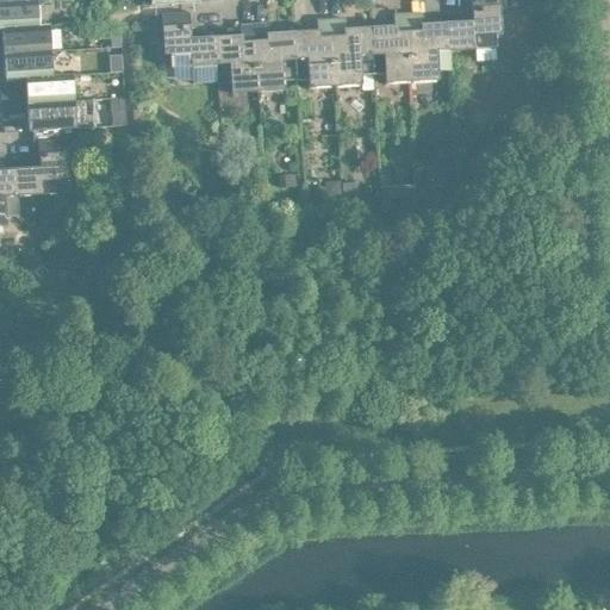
[(473,22),(448,23),(450,51),(452,51),(497,48),(496,35),(503,35),(500,8),(506,8),(505,0),(467,0),(468,11),(473,11),(473,22)]
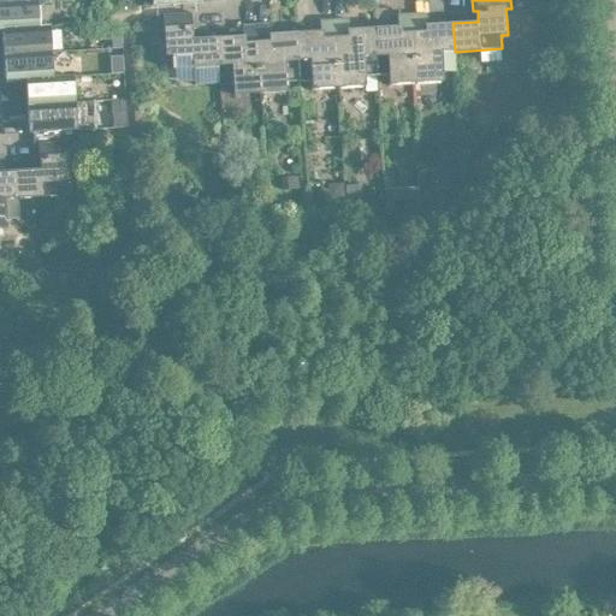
[(0,30),(3,31),(3,30),(40,28),(40,27),(39,1),(0,4),(0,30)]
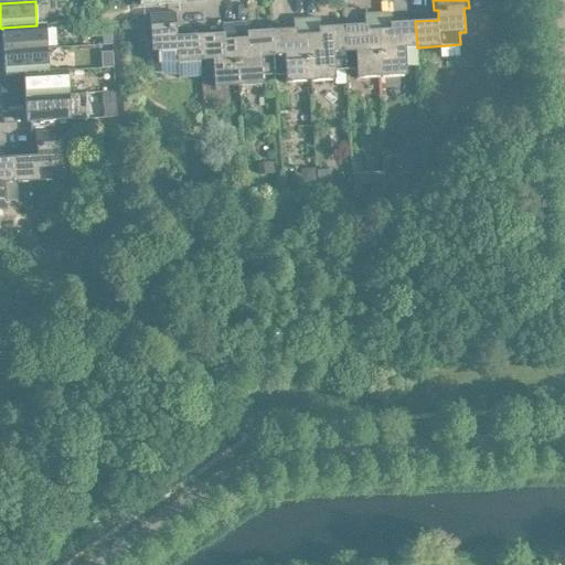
[(180,77),(202,76),(202,61),(203,61),(201,34),(178,35),(177,25),(181,25),(180,12),(145,14),(146,28),(151,28),(152,51),(159,51),(159,63),(162,63),(162,75),(180,74),(180,77)]
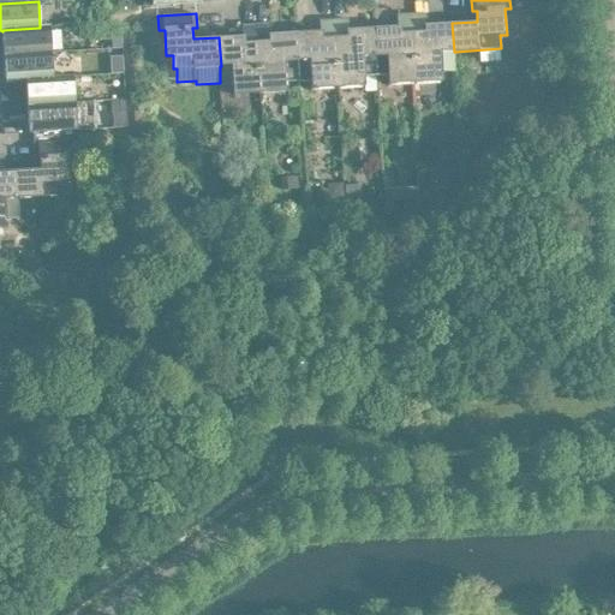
[(427,13),(412,15),(417,83),(443,82),(443,72),(457,71),(455,52),(454,52),(452,23),(428,24),(427,13)]
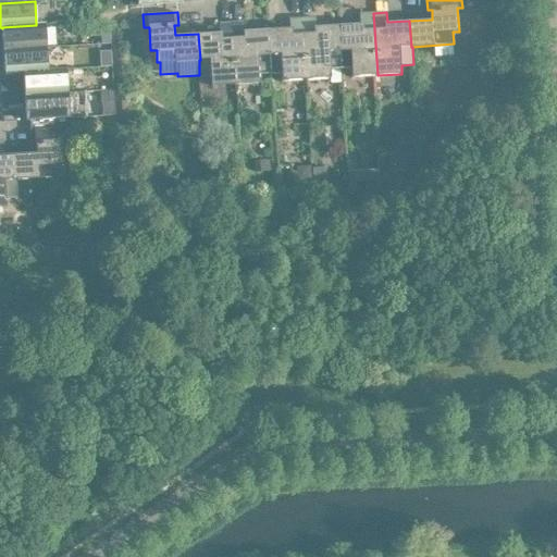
[(361,24),(338,25),(342,69),(353,69),(353,76),(378,75),(373,13),(360,14),(361,24)]
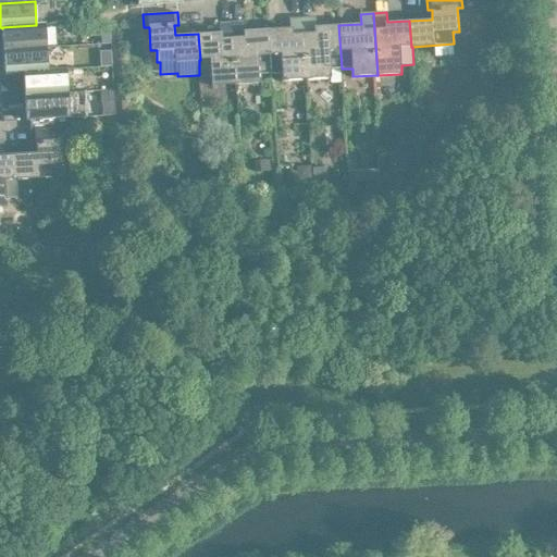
[(316,16),(302,17),(307,79),(331,78),(331,70),(342,69),(338,25),(317,26),(316,16)]
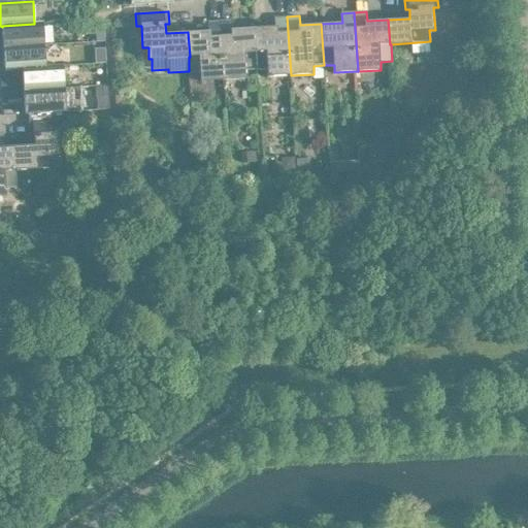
[(275,27),(255,28),(257,69),(267,69),(268,76),(291,75),(287,17),(275,18),(275,27)]
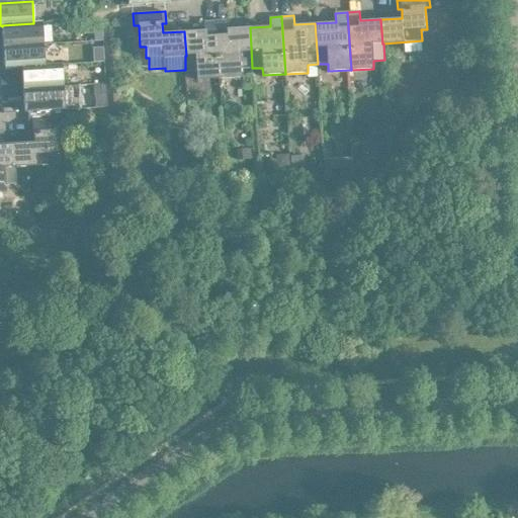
[(229,19),(217,20),(220,78),(243,77),(242,69),(252,68),(250,27),(229,28),(229,19)]
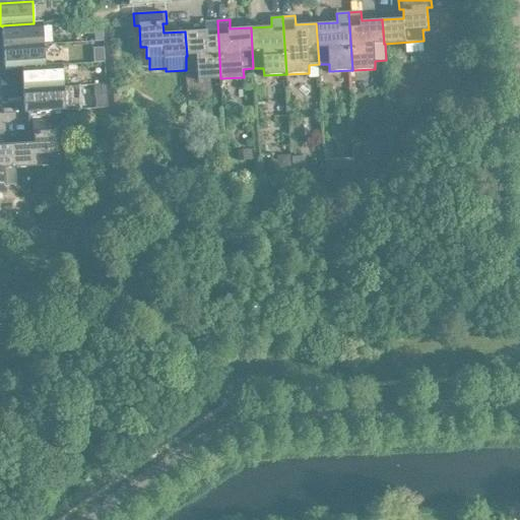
[(186,56),(186,70),(187,72),(197,72),(198,79),(220,78),(217,20),(205,21),(206,30),(185,31),(187,56),(186,56)]
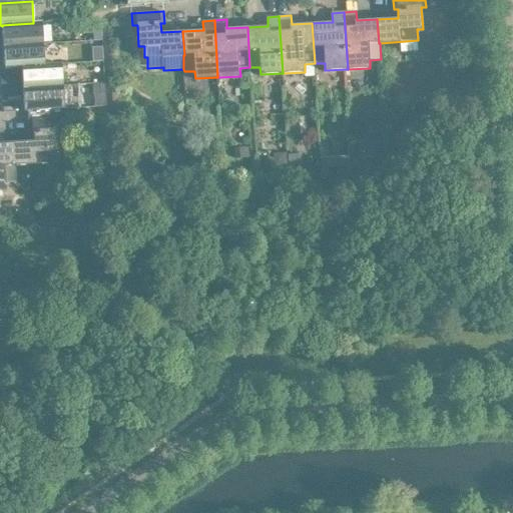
[(0,34),(0,45),(43,43),(42,21),(33,22),(33,23),(2,25),(2,26),(3,35),(0,34)]
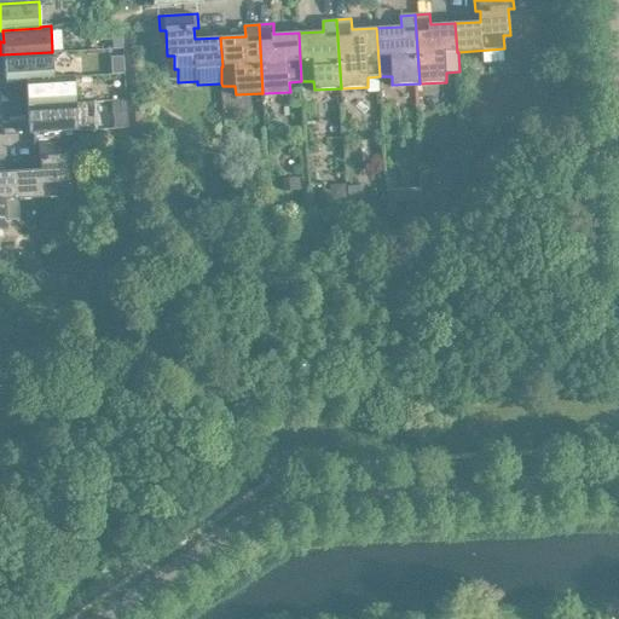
[(6,82),(27,81),(27,80),(55,79),(55,77),(52,52),(0,55),(0,69),(5,69),(6,82)]
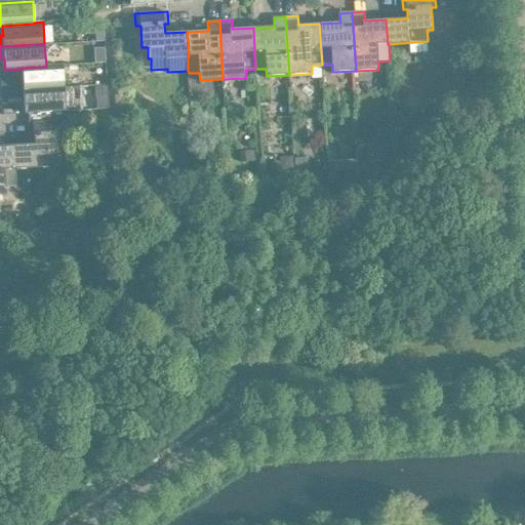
[(2,80),(2,91),(65,87),(63,65),(46,66),(46,67),(23,68),(23,69),(23,79),(2,80)]
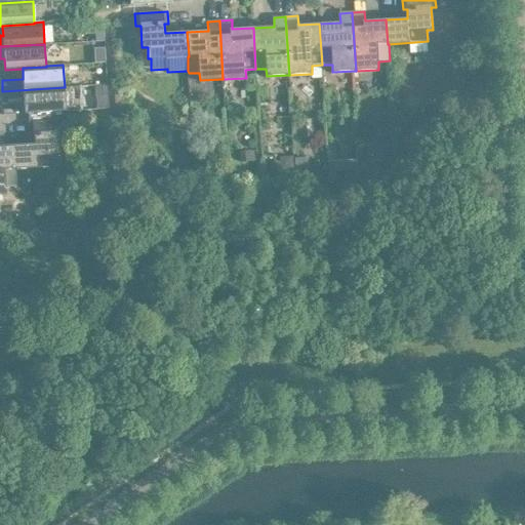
[(109,86),(96,86),(97,108),(110,108),(109,86)]
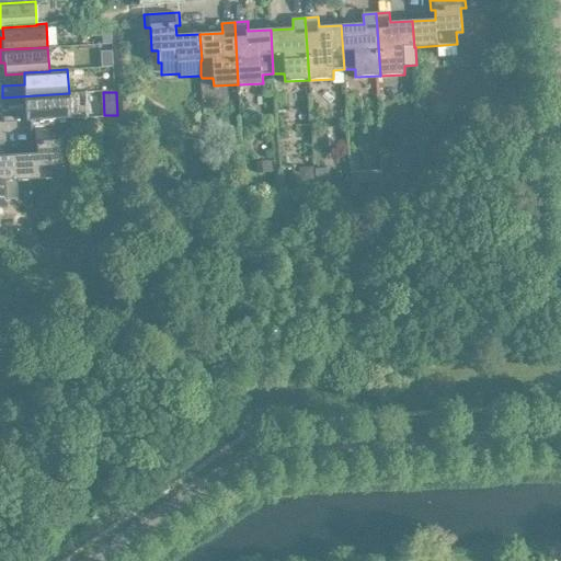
[(69,93),(2,98),(3,110),(25,109),(26,122),(70,118),(69,93)]
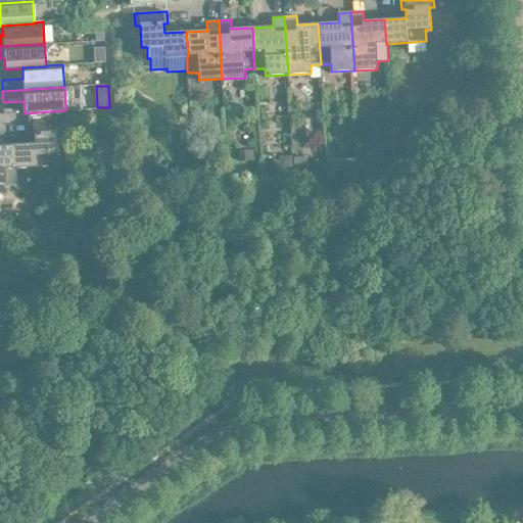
[(35,143),(13,145),(14,169),(15,169),(55,167),(54,155),(59,155),(58,133),(63,132),(63,120),(30,122),(31,135),(35,134),(35,143)]
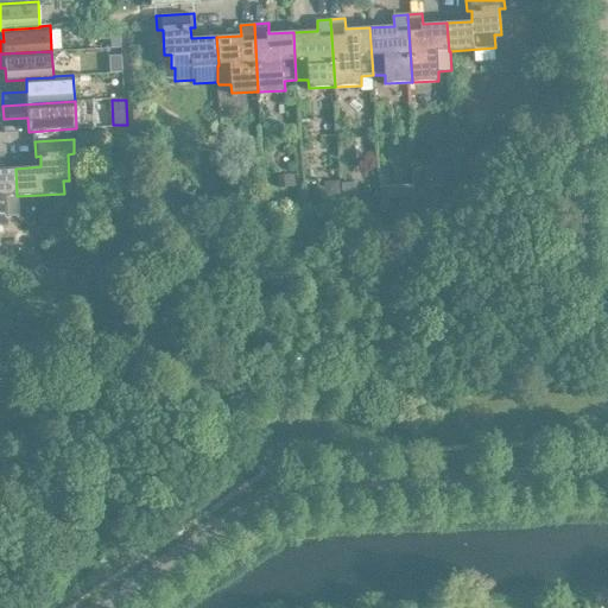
[(0,226),(7,226),(7,216),(19,216),(18,196),(17,196),(16,169),(0,169),(0,226)]
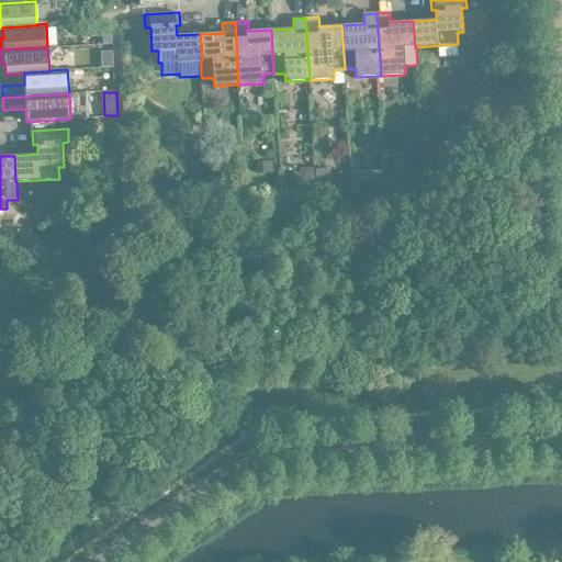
[(273,160),(259,163),(260,171),(274,170),(273,160)]
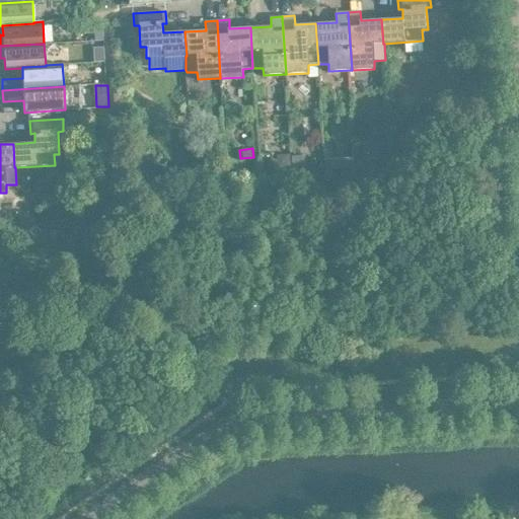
[(290,155),(278,155),(279,167),(291,167),(290,155)]
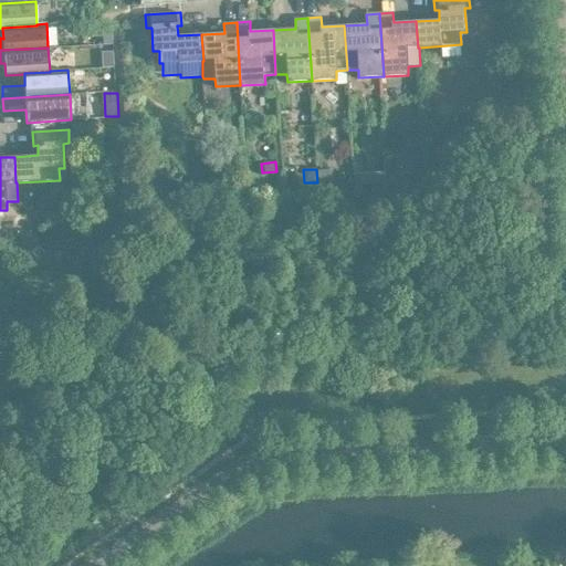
[(333,169),(320,170),(321,182),(333,181),(333,169)]
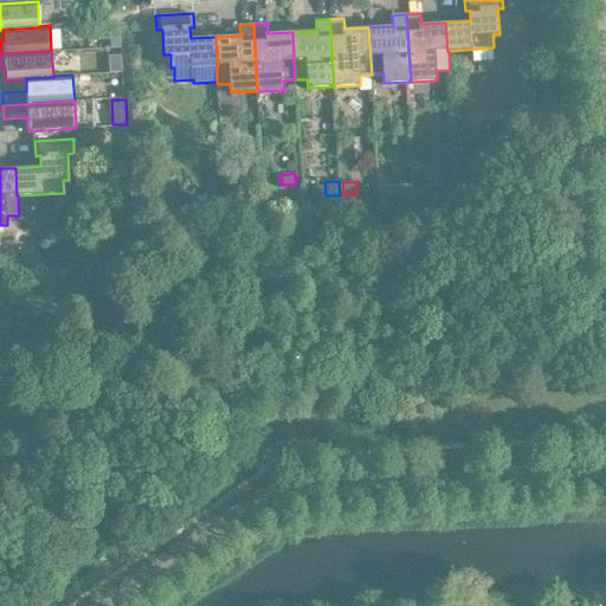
[(62,236),(53,244),(64,253),(72,245),(62,236)]
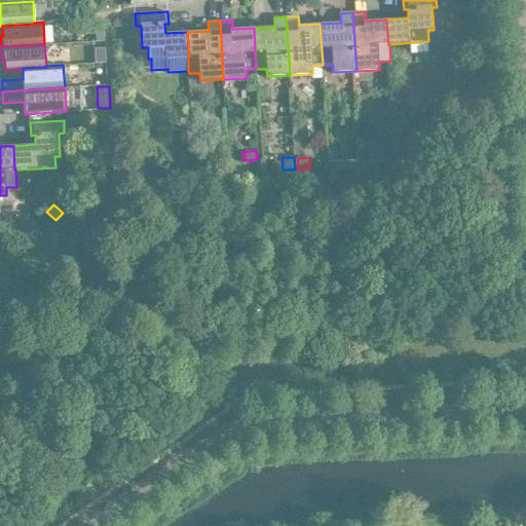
[(43,217),(35,226),(46,235),(54,226),(43,217)]
